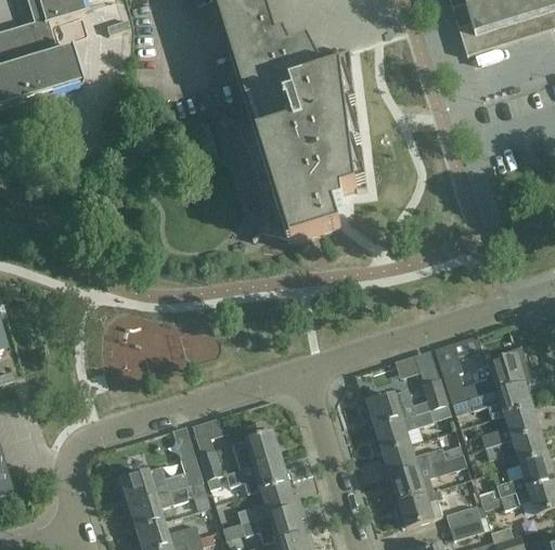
[(0,105),(33,96),(80,80),(81,82),(82,82),(71,45),(68,45),(69,47),(54,51),(46,22),(86,9),(82,0),(27,0),(35,24),(0,34),(0,105)]
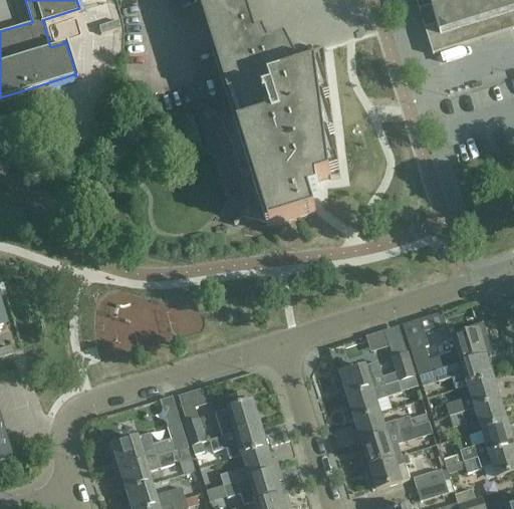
[(330,177),(341,175),(326,60),(316,61),(316,64),(298,69),(295,59),(298,58),(298,57),(286,35),(270,40),(264,29),(257,31),(253,18),(247,0),(200,0),(210,31),(233,106),(217,112),(216,111),(215,112),(216,113),(223,124),(230,137),(235,149),(239,162),(242,175),(243,188),(243,189),(244,201),(240,214),(269,221),(270,225),(316,211),(310,192),(319,190),(318,179),(330,175),(330,177)]
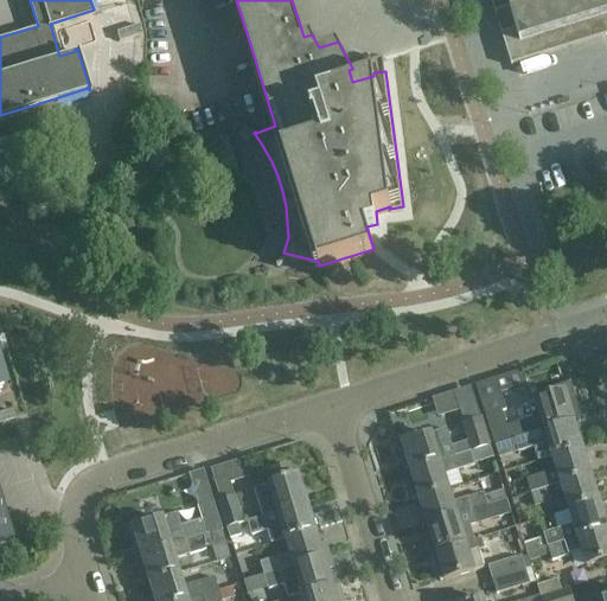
[(493,0),(512,62),(606,31),(606,0),(493,0)]
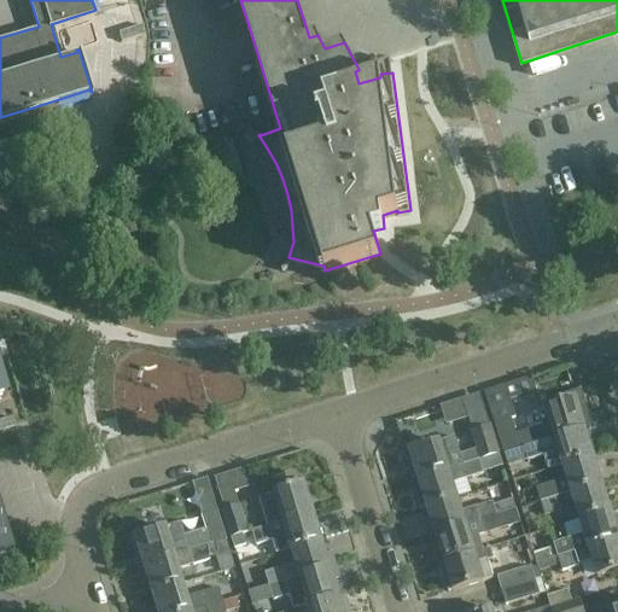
[(121,38),(144,30),(141,21),(117,28),(121,38)]
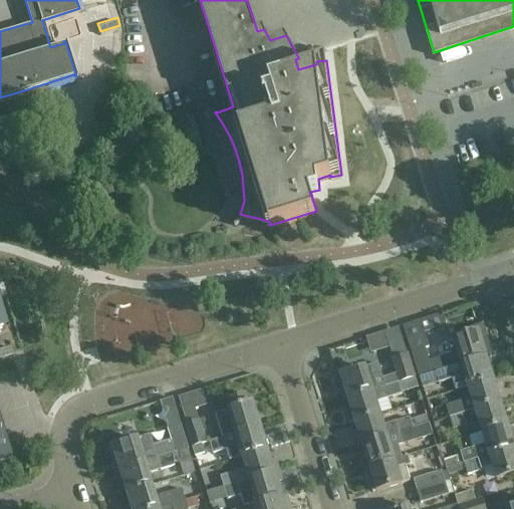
[(105,191),(112,189),(110,182),(103,184),(105,191)]
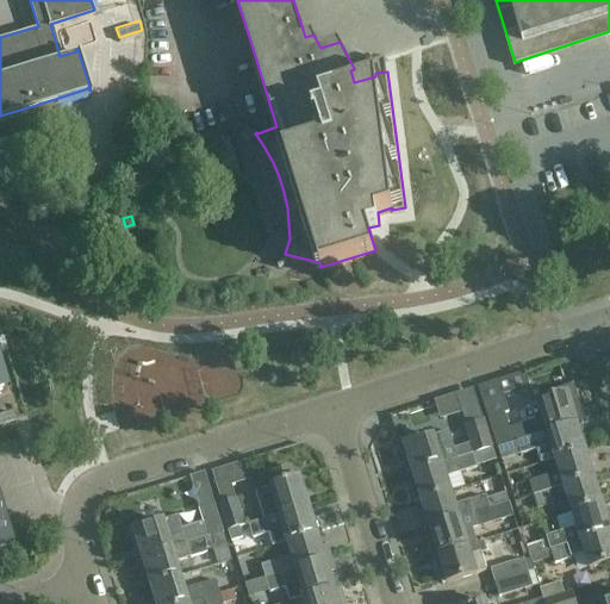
[(487,415),(497,443),(577,418),(574,408),(582,405),(573,381),(552,388),(554,394),(539,399),(543,415),(509,425),(504,410),(487,415)]
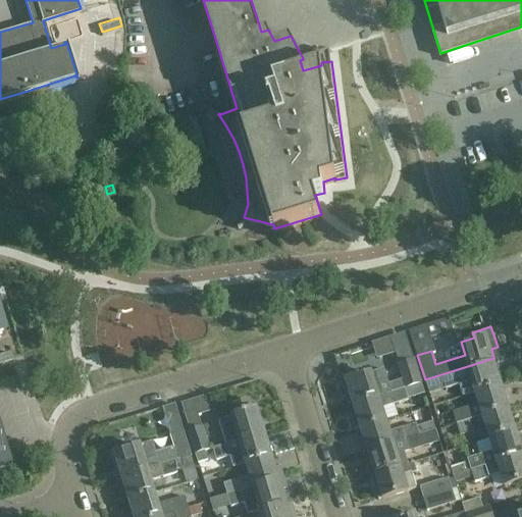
[(349,390),(353,403),(421,380),(414,356),(400,361),(405,375),(388,380),(384,365),(371,369),(358,374),(356,370),(340,375),(345,391),(349,390)]
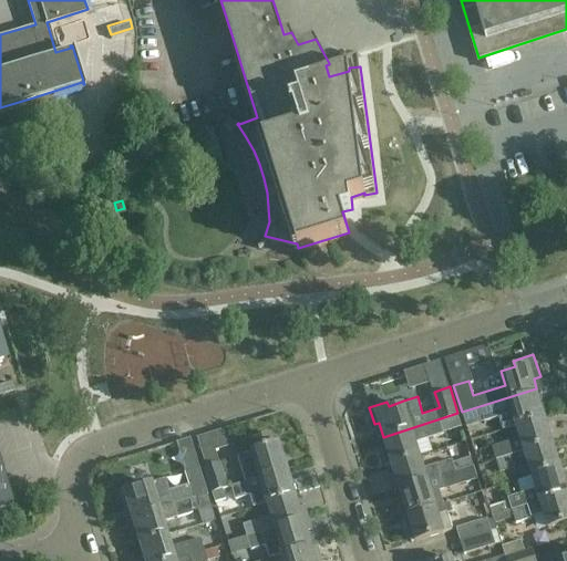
[(536,388),(462,412),(465,424),(500,413),(503,426),(516,422),(545,414),(536,388)]
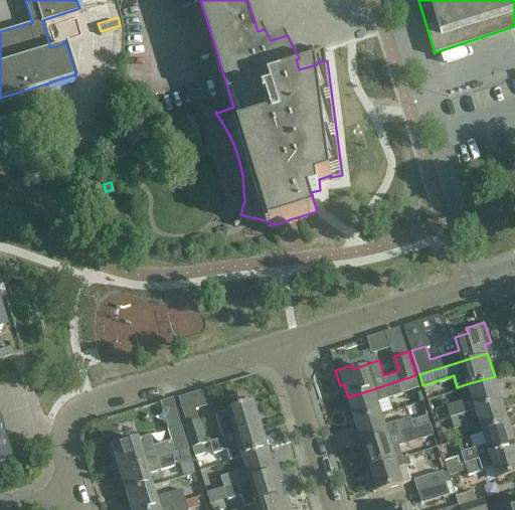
[(355,419),(381,411),(377,398),(402,391),(402,388),(418,383),(415,375),(348,397),(351,405),(347,406),(351,420),(355,419)]
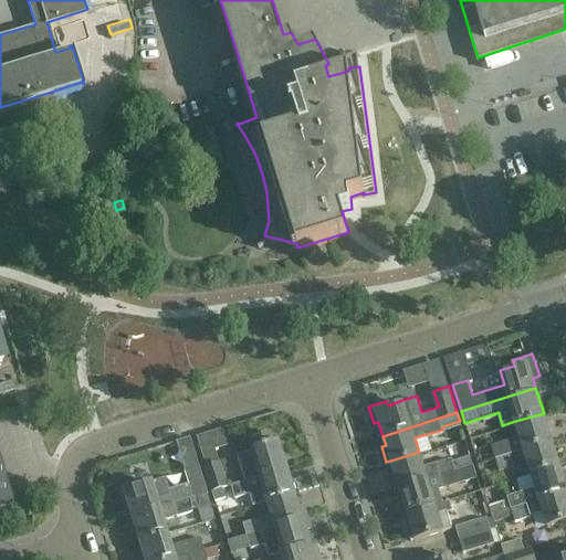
[(544,413),(515,421),(519,434),(491,443),(494,455),(510,451),(523,446),(552,439),(544,413)]
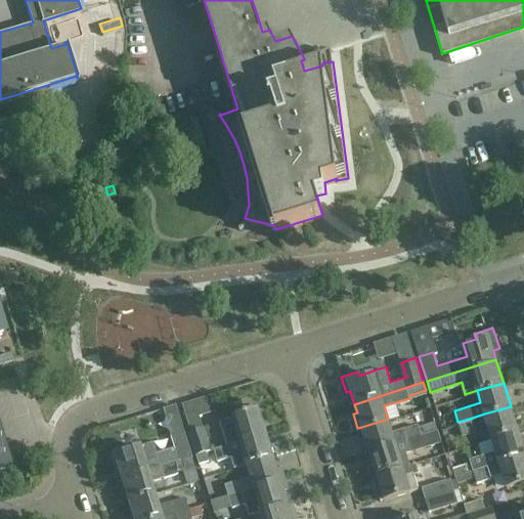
[(227,442),(264,431),(257,407),(254,408),(250,397),(234,403),(237,413),(220,419),(227,442)]
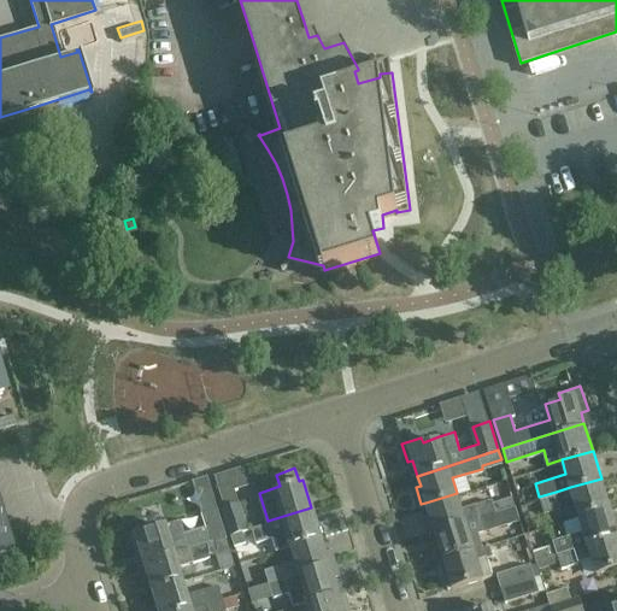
[(579,515),(610,505),(601,479),(570,487),(579,515)]
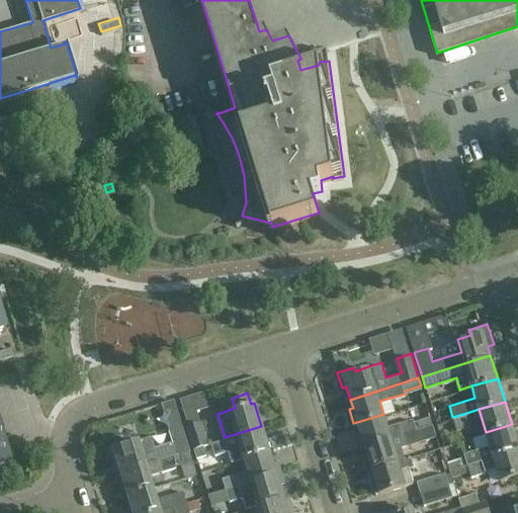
[(466,413),(452,417),(456,428),(470,424),(466,413)]
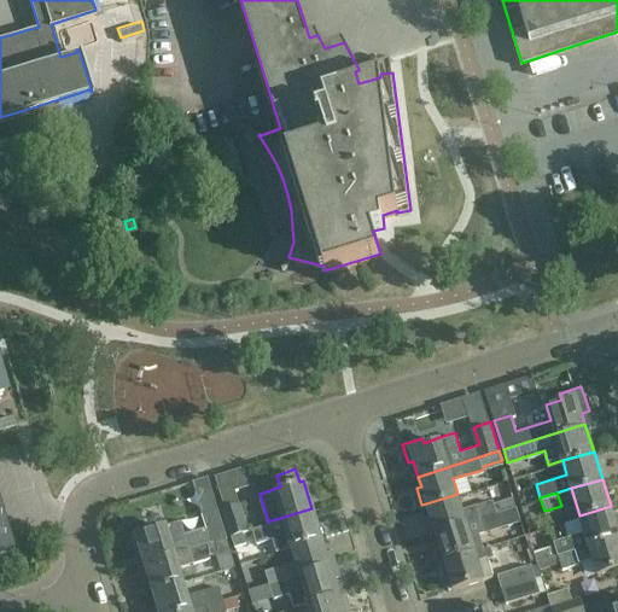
[(458,494),(426,503),(435,531),(505,510),(516,506),(512,494),(493,501),(491,497),(474,502),(461,507),(458,494)]
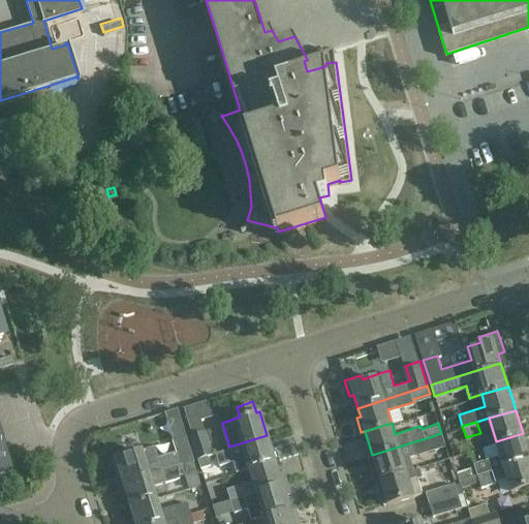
[(197,457),(212,453),(205,428),(190,432),(197,457)]
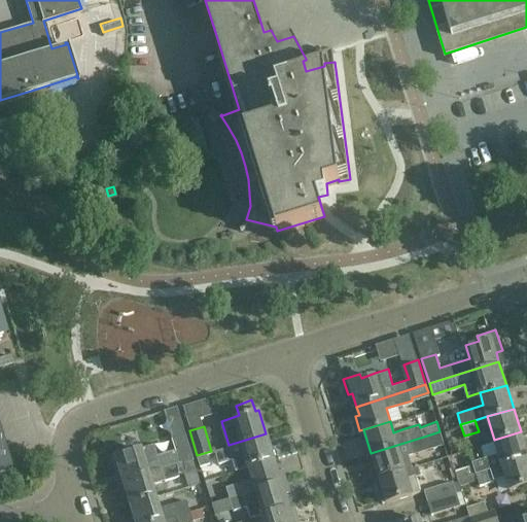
[(156,431),(163,450),(173,447),(167,428),(156,431)]
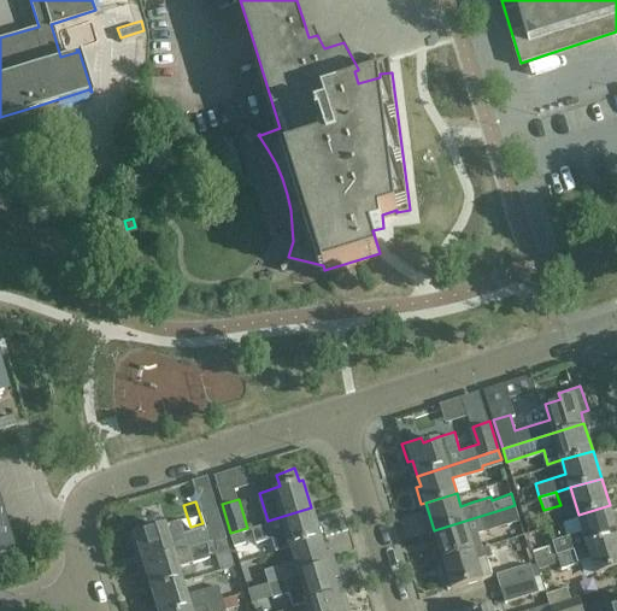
[(616,528),(610,505),(579,515),(583,529),(552,539),(553,541),(532,547),(536,559),(616,533),(616,528)]
